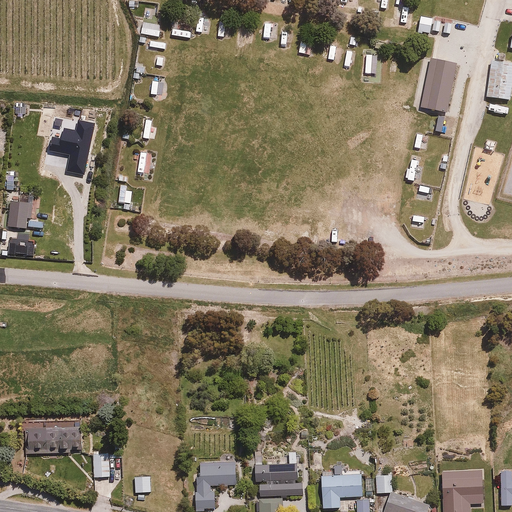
[(395,10),(387,9),(386,21),(393,22),(395,10)]
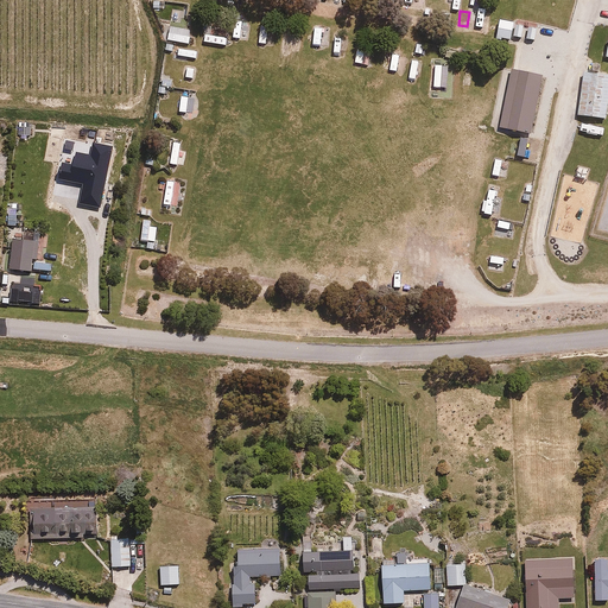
[(517,19),(500,17),(498,36),(512,37),(513,33),(521,35),(524,24),(517,23),(517,19)]
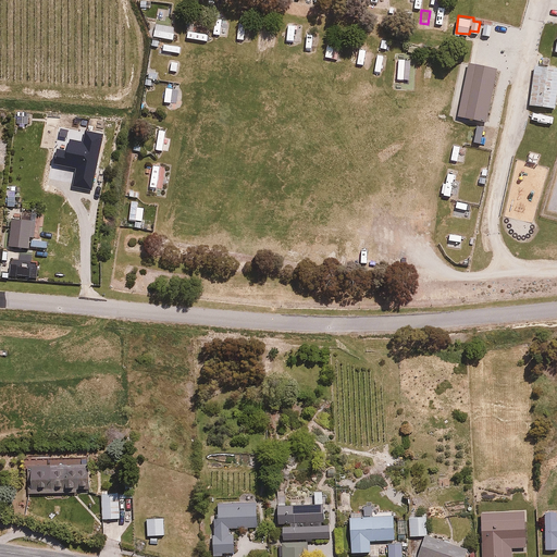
[(156,22),(153,34),(172,38),(174,25),(156,22)]
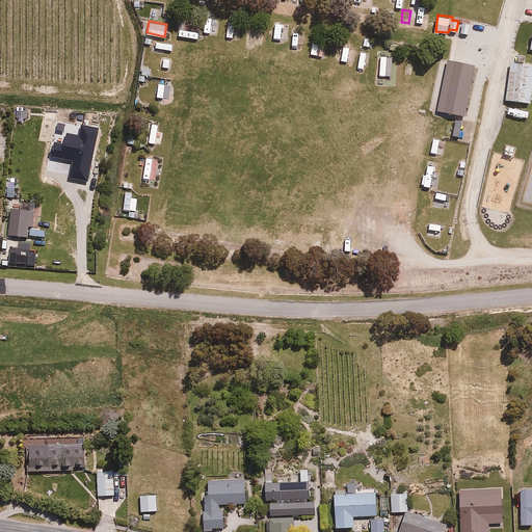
[(473,23),(461,21),(460,31),(471,33),(473,23)]
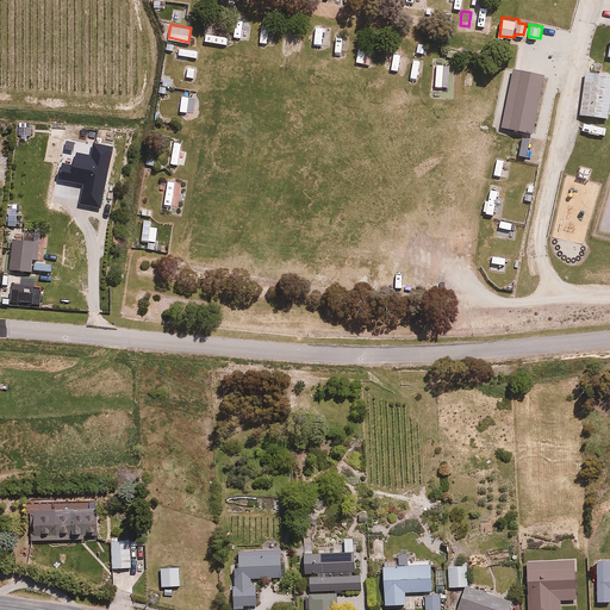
[(350,32),(336,32),(336,48),(350,48),(350,32)]
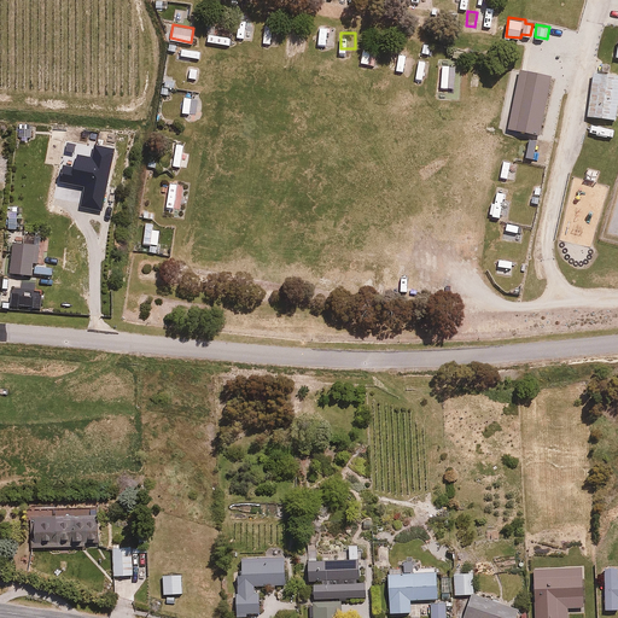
[(374,41),(365,40),(361,62),(377,63),(378,52),(373,51),(374,41)]
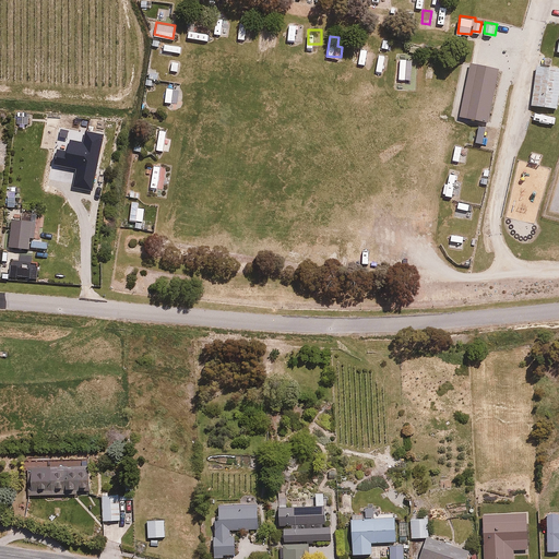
[(413,58),(400,57),(397,78),(411,79),(413,58)]
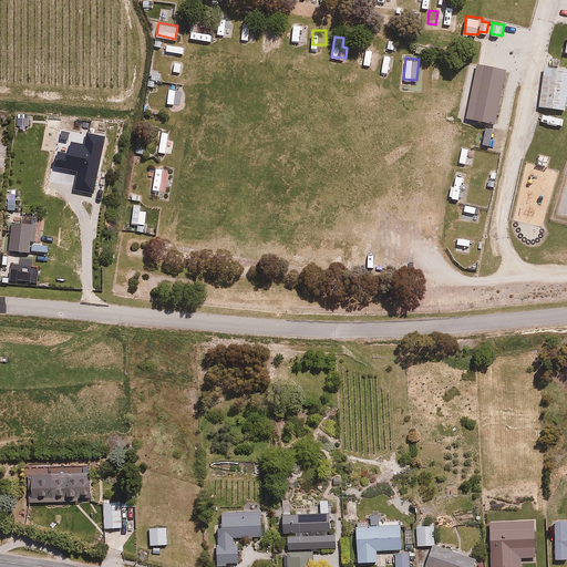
[(184,62),(175,60),(172,71),(181,74),(184,62)]
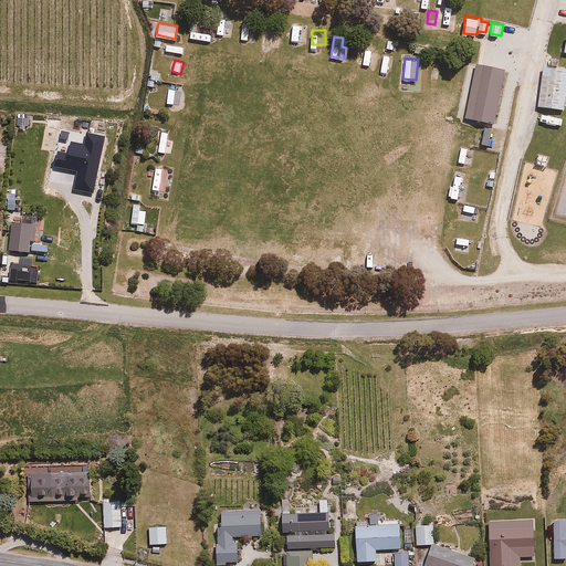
[(565,106),(565,66),(544,64),(540,104),(565,107),(565,106)]
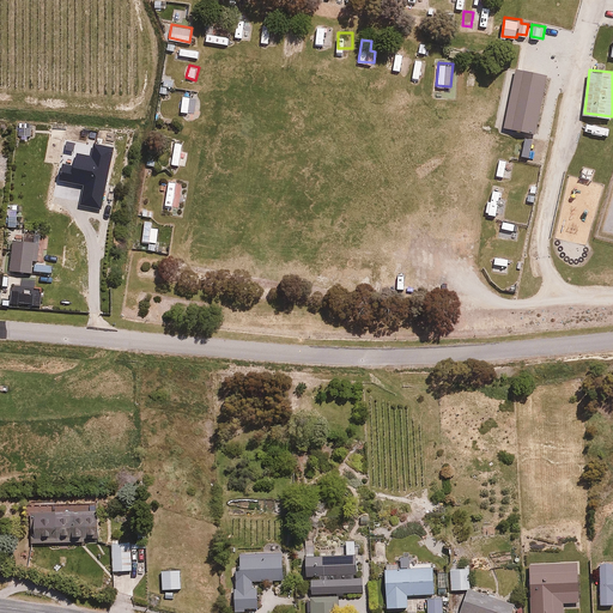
[(544,80),(509,73),(497,132),(532,138),(544,80)]
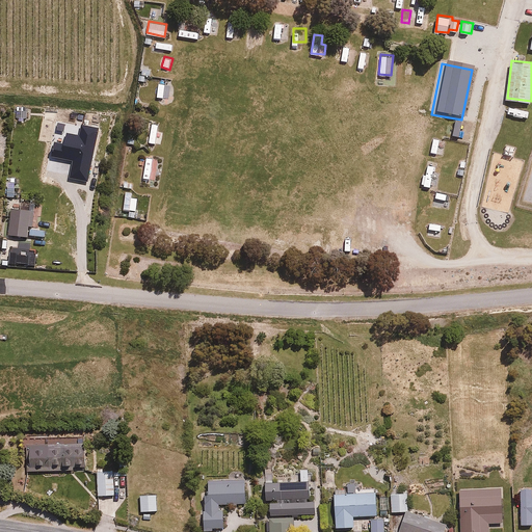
[(173,83),(159,80),(156,97),(169,100),(173,83)]
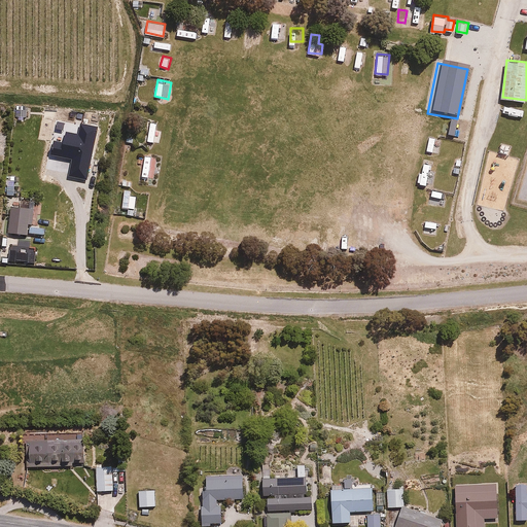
[(157,155),(144,154),(142,176),(155,177),(157,155)]
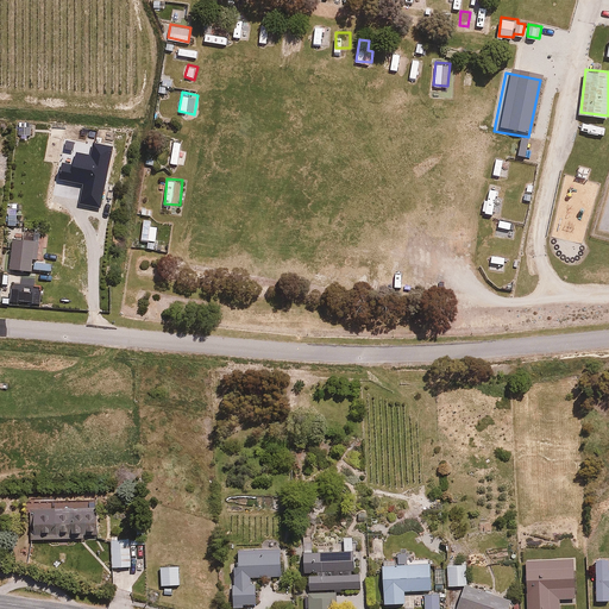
[(151,217),(140,215),(138,239),(149,240),(151,217)]
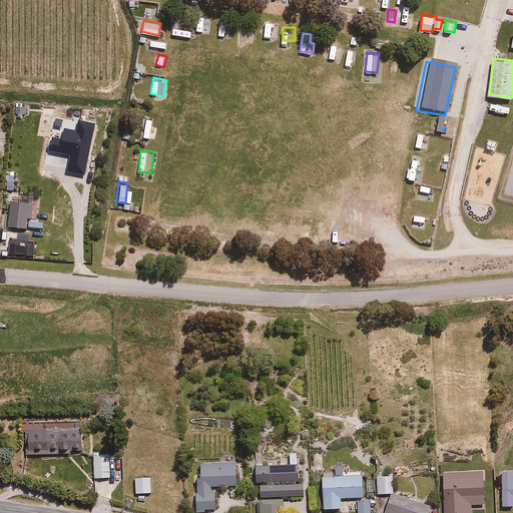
[(83,420),(26,422),(28,452),(84,449),(83,420)]
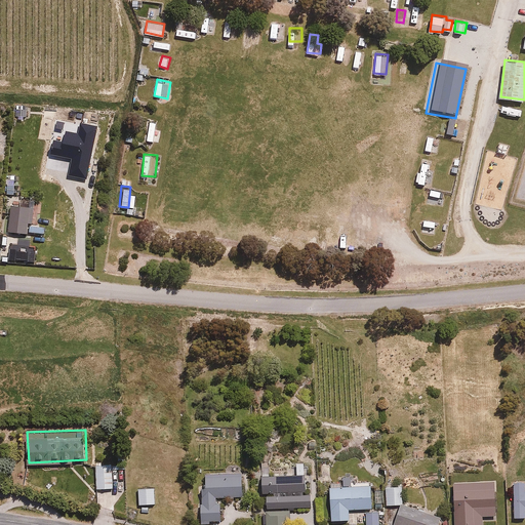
[(313,492),(308,492),(308,474),(304,474),(304,460),(288,460),(288,474),(264,474),(265,492),(267,492),(267,507),(290,507),(313,507),(313,492)]
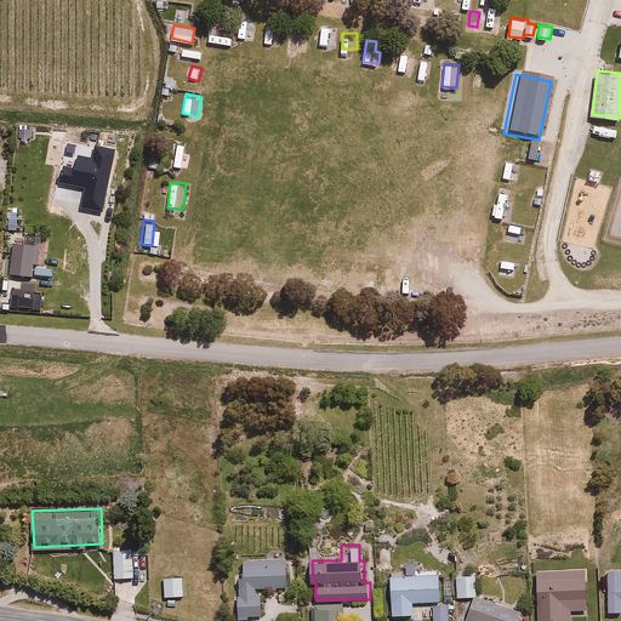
[(132,546),(112,546),(112,576),(134,576),(132,546)]
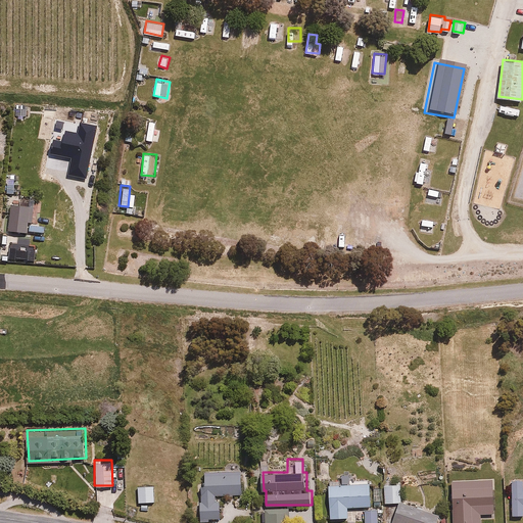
[(226,469),(204,470),(204,502),(197,502),(197,521),(210,521),(210,516),(223,516),(222,501),(216,501),(216,493),(226,493),(226,496),(234,496),(234,493),(243,493),(243,467),(238,467),(238,462),(226,462),(226,469)]
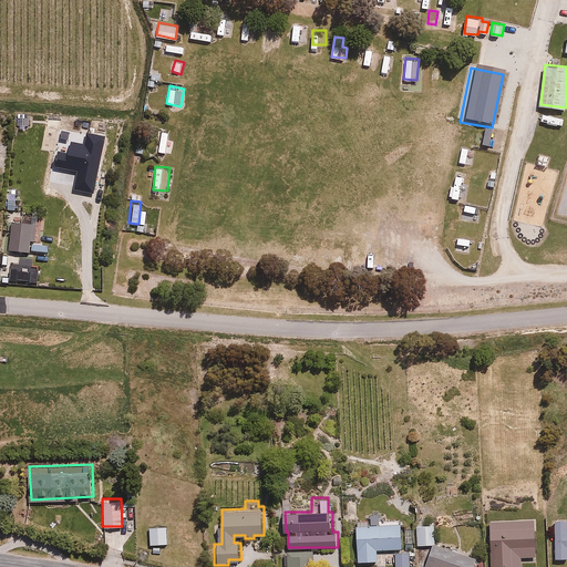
[(537,516),(490,517),(490,566),(522,566),(522,556),(538,555),(537,516)]
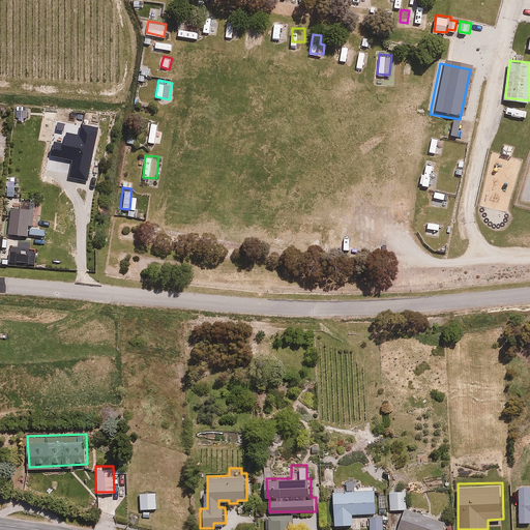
[(529,482),(518,482),(519,522),(529,521),(529,482)]
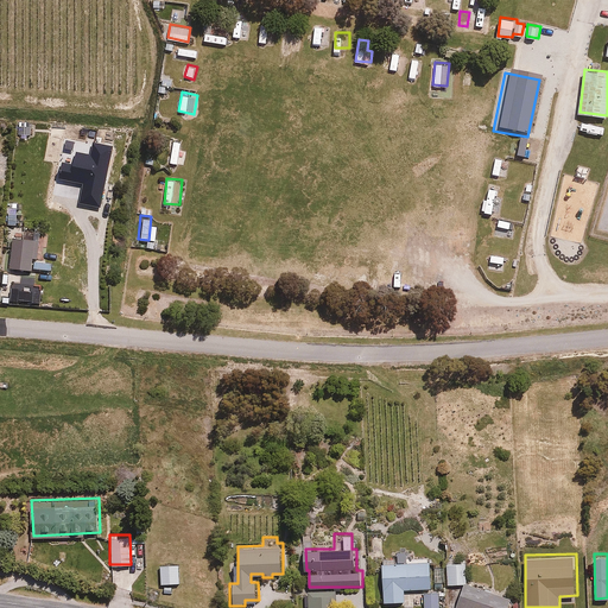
[(432,561),(381,563),(384,600),(404,600),(404,589),(434,588),(432,561)]
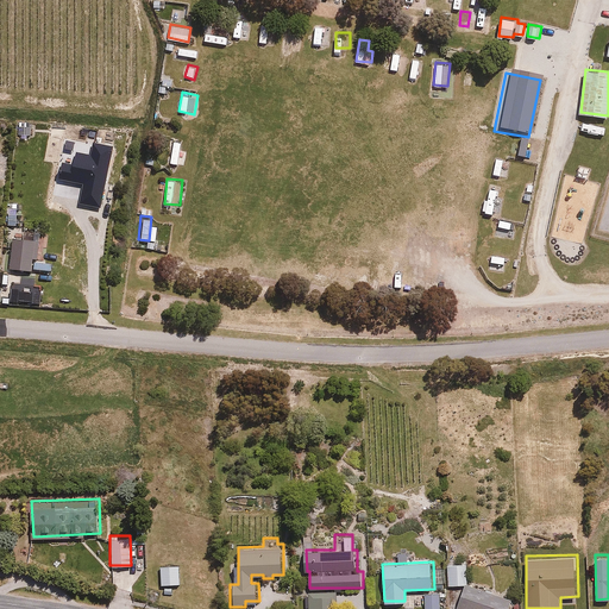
[(464,562),(447,563),(449,584),(465,583),(464,562)]
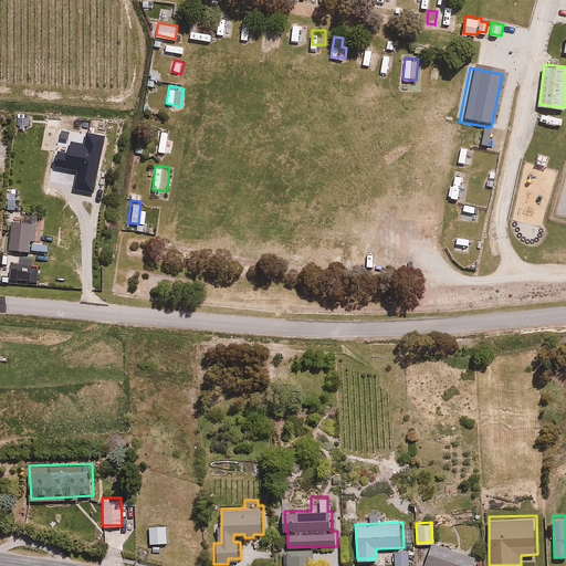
[(168,525),(149,525),(149,542),(168,542),(168,525)]
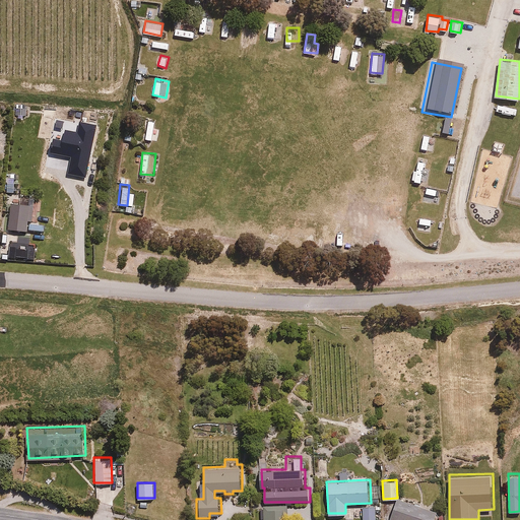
[(398,497),(390,519),(393,519),(434,519),(438,511),(398,497)]
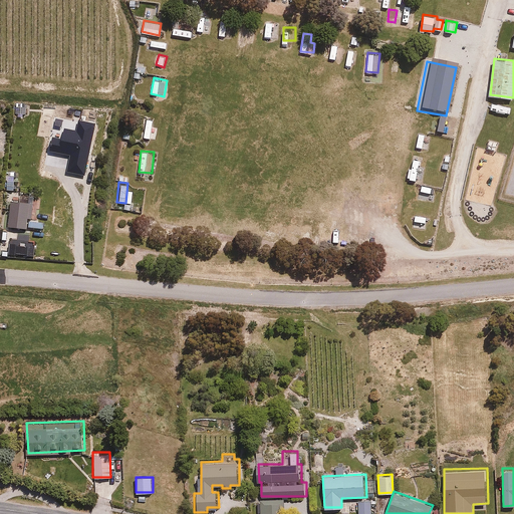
[(284,513),(284,496),(261,496),(261,513),(284,513)]
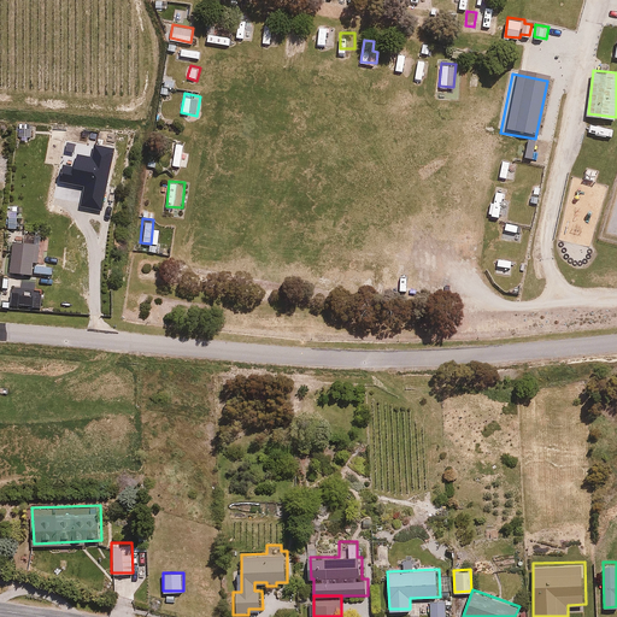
[(445,616),(445,599),(429,600),(429,616),(445,616)]
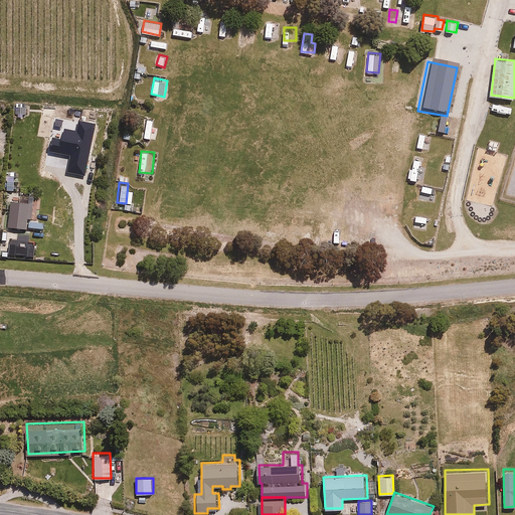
[(157,506),(154,513),(159,514),(169,514),(171,511),(157,506)]
